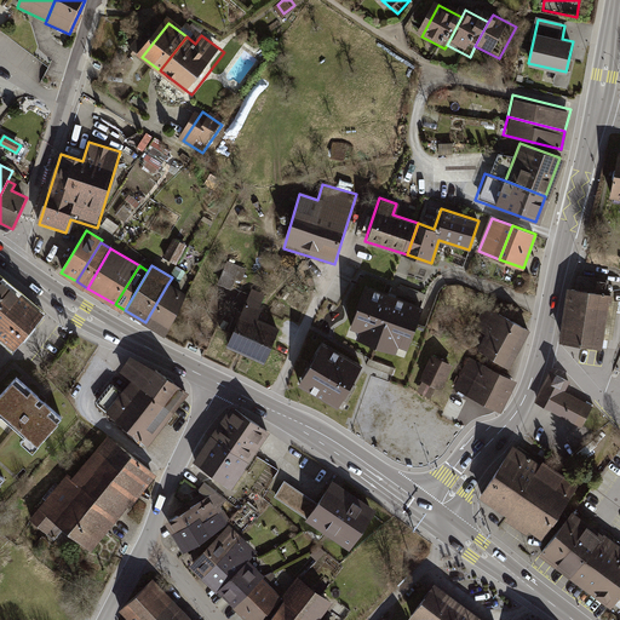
[(0,340),(15,352),(44,316),(0,282),(0,340)]
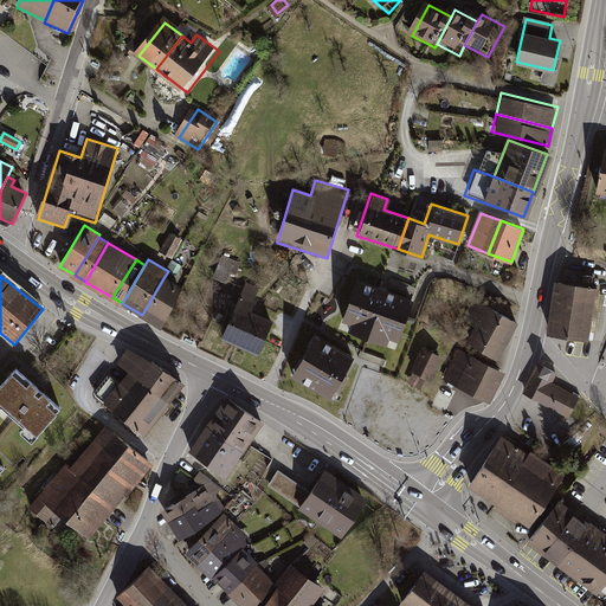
[(163,278),(142,315),(162,327),(184,291),(163,278)]
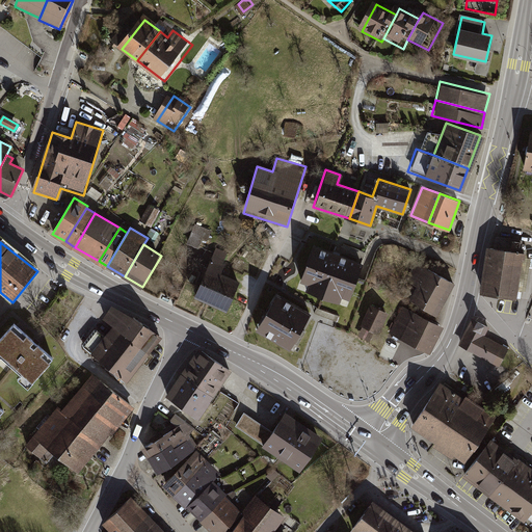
[(362,266),(313,248),(299,283),(306,286),(302,293),(338,307),(340,298),(348,301),(362,266)]
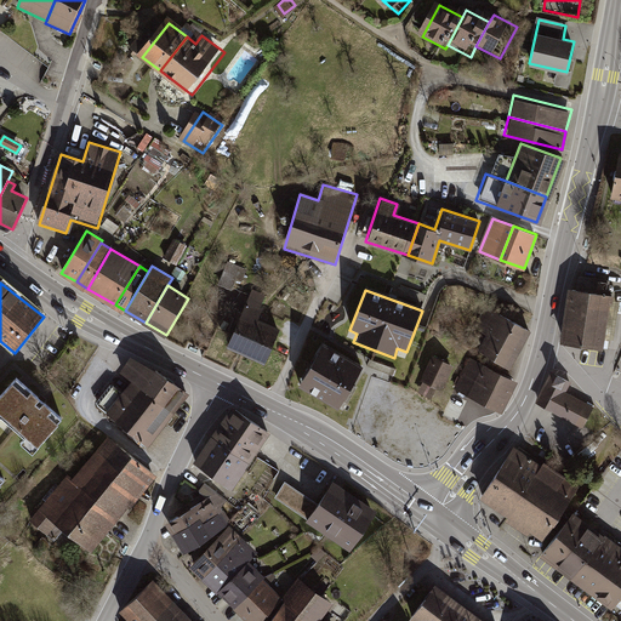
[(613,297),(569,292),(562,346),(605,352),(613,297)]
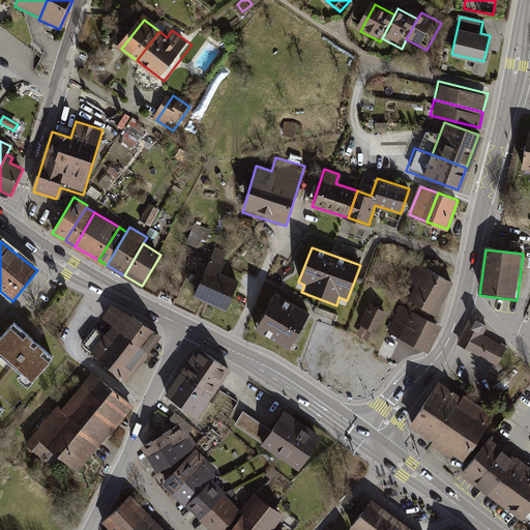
[(212,251),(194,298),(228,312),(239,283),(221,275),(228,257),(212,251)]
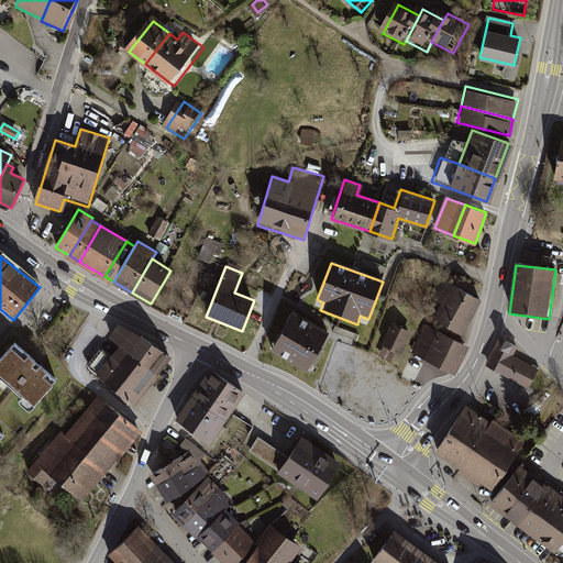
[(474,319),(484,301),(441,278),(430,298),(443,305),(435,319),(465,335),(474,319)]
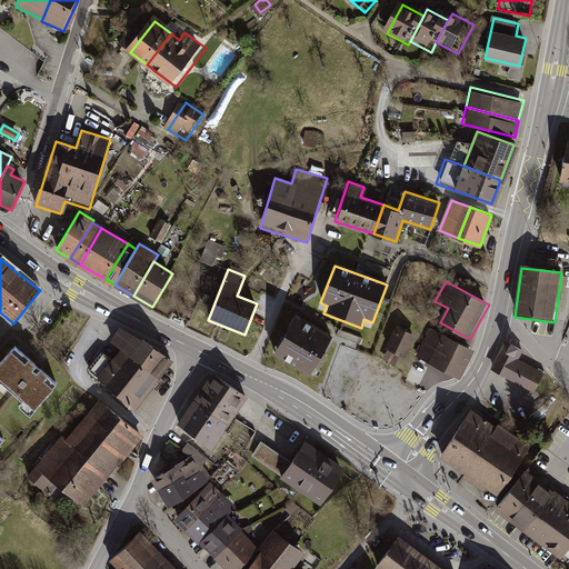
[(295,318),(272,355),(308,376),(330,339),(295,318)]
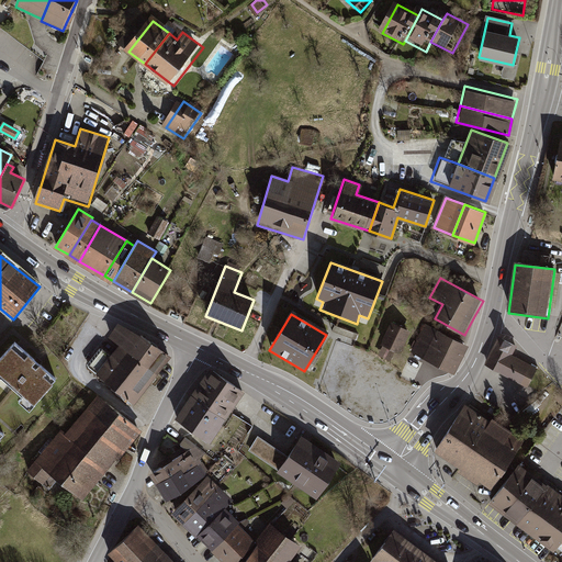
[(167,358),(119,323),(108,338),(115,345),(109,355),(148,383),(167,358)]
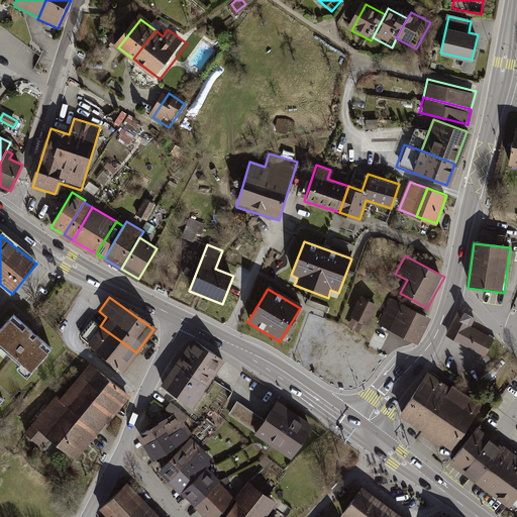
[(369,326),(378,305),(362,298),(352,318),(369,326)]
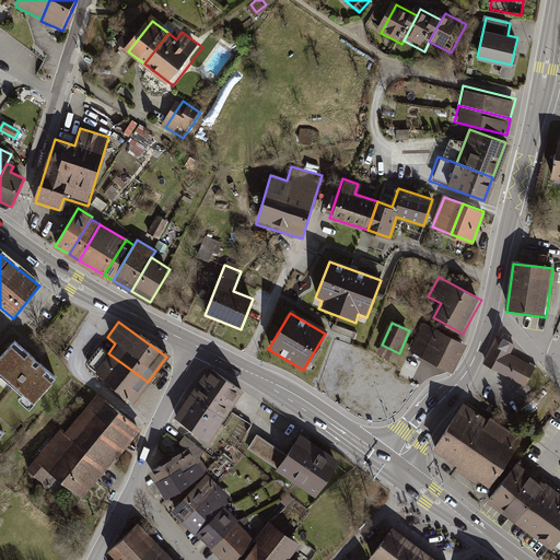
[(453,338),(424,323),(410,351),(453,373),(467,346),(453,338)]
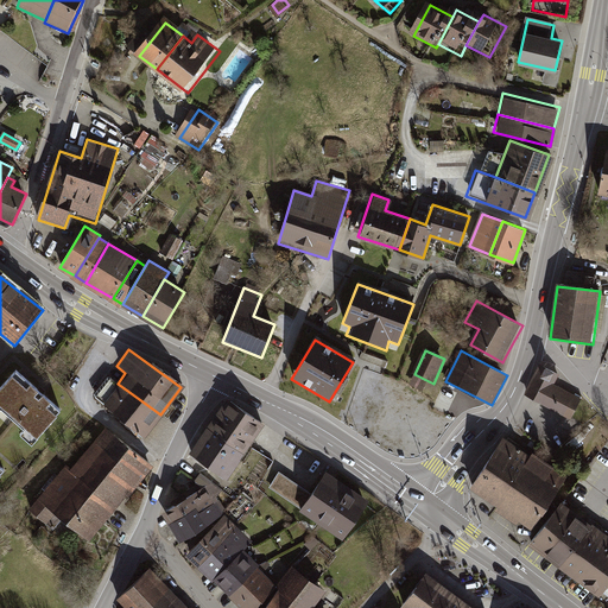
[(571,419),(581,398),(553,385),(559,374),(551,371),(549,368),(546,368),(539,365),(524,397),(571,419)]
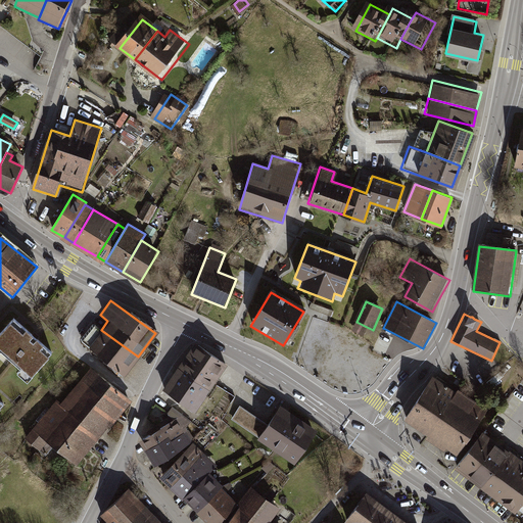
[(312,316),(300,366),(315,369),(318,355),(321,355),(329,320),(312,316)]
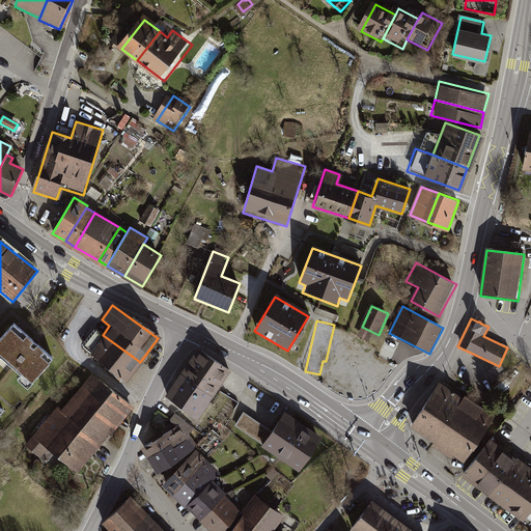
[(0,339),(0,355),(31,382),(53,358),(14,324),(0,339)]
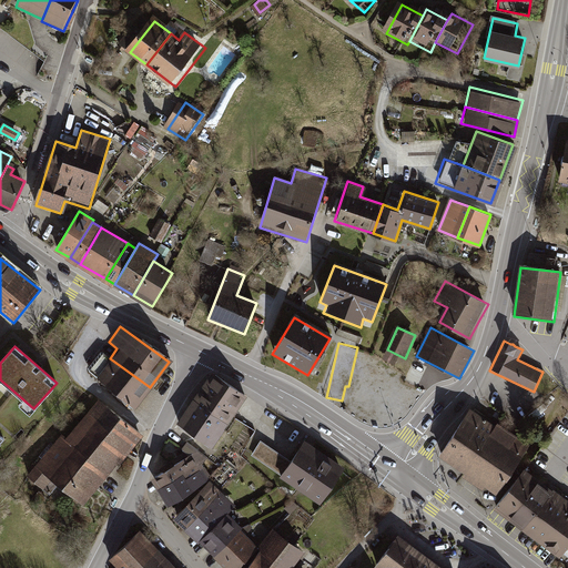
[(150,387),(110,358),(94,377),(135,407),(150,387)]
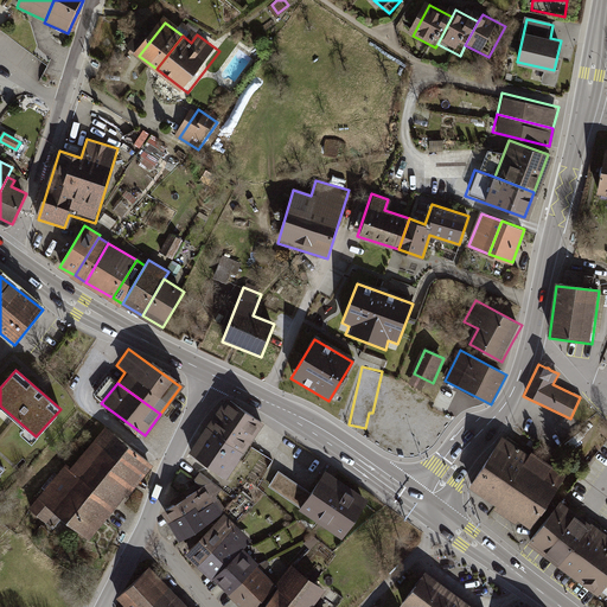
[(262,423),(224,397),(205,425),(243,451),(254,434),(262,423)]
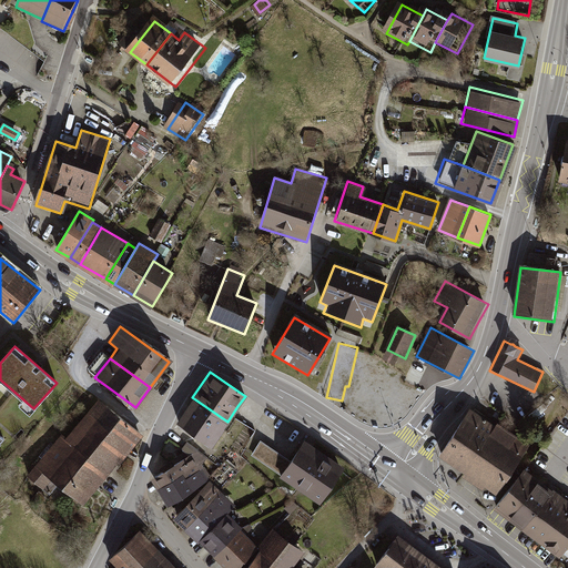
[(227,422),(192,397),(189,402),(175,421),(211,445),(227,422)]
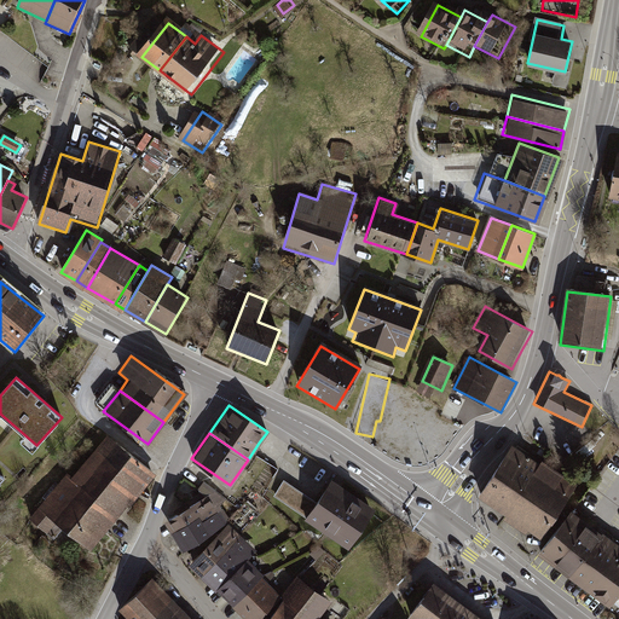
[(108,439),(71,481),(116,519),(152,476),(108,439)]
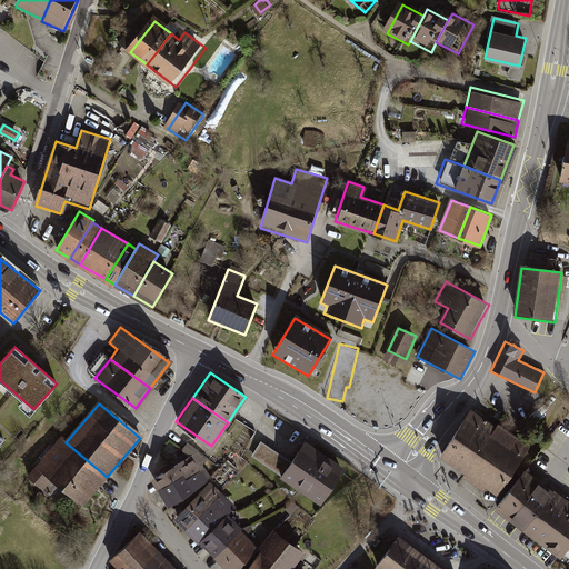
[(496,425),(470,407),(438,455),(465,472),(462,476),(482,489),(485,486),(497,493),(530,445),(498,421),(496,425)]
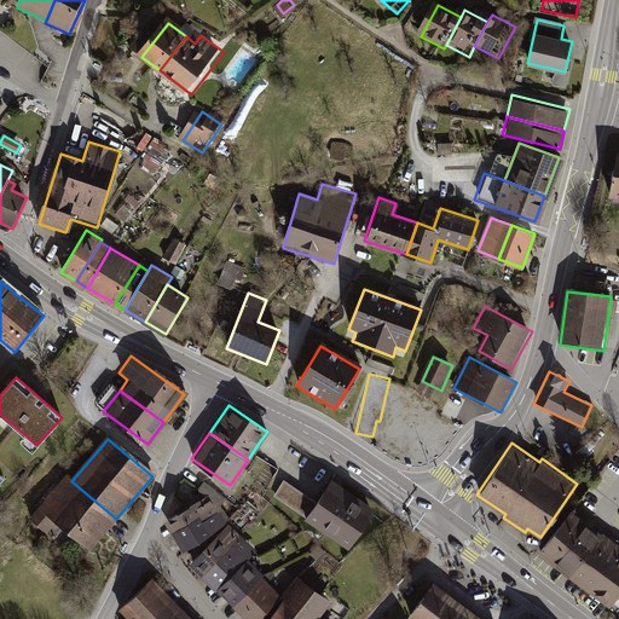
[(91,548),(116,519),(71,481),(68,478),(33,520),(46,532),(57,520),(91,548)]
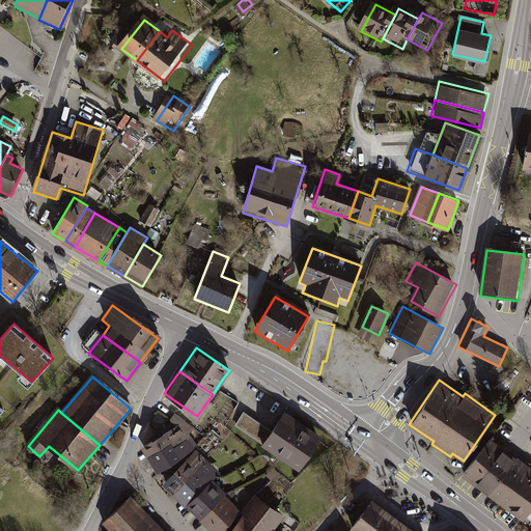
[(306,425),(283,410),(270,428),(260,443),(299,470),(322,437),(306,425)]
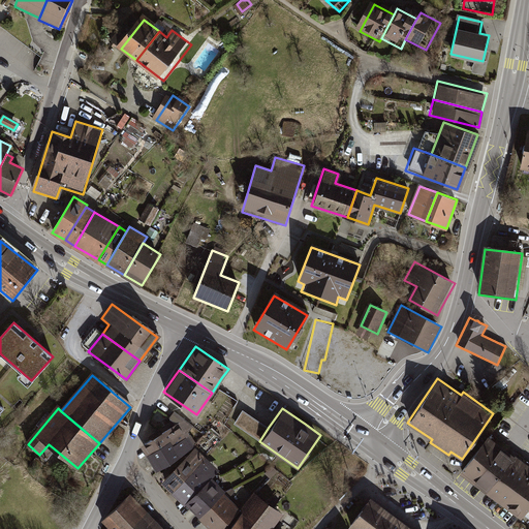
[(259,441),(269,427),(243,409),(232,424),(259,441)]
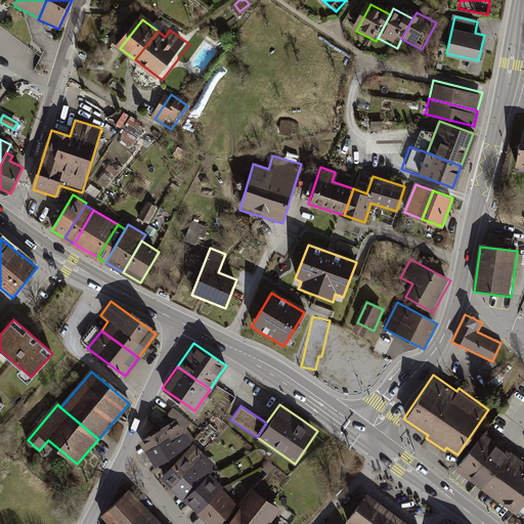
[(146,453),(184,431),(176,418),(154,431),(138,441),(146,453)]
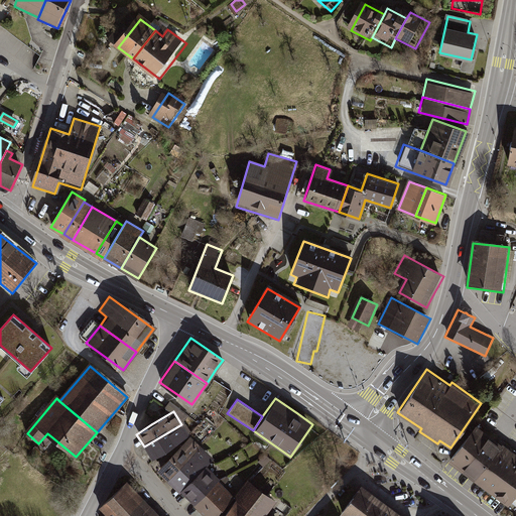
[(181,424),(144,446),(151,459),(166,449),(188,435),(181,424)]
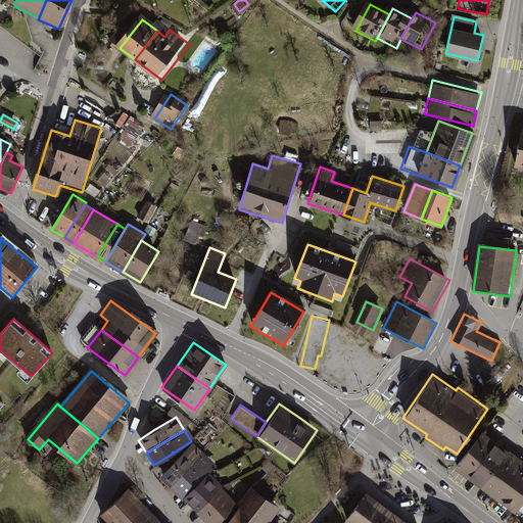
[(482,432),(479,430),(452,469),(511,512),(522,494),(522,461),(520,460),(482,432)]
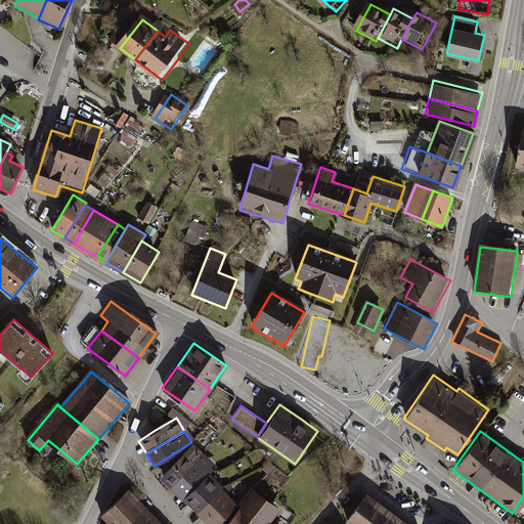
[(170,487),(204,453),(192,443),(177,459),(159,477),(170,487)]
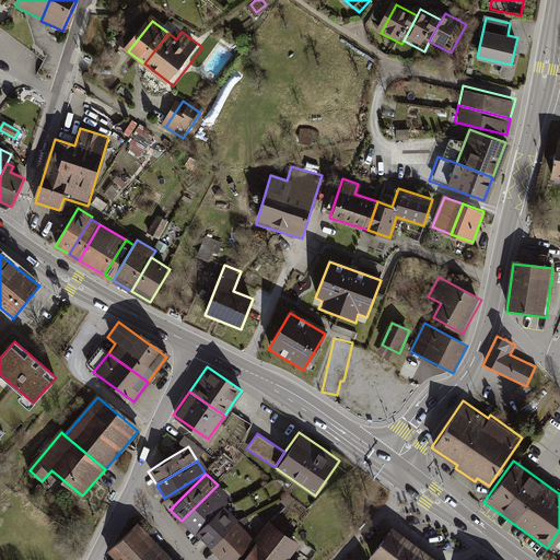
[(218,485),(182,521),(194,533),(223,504),(230,498),(224,491),(218,485)]
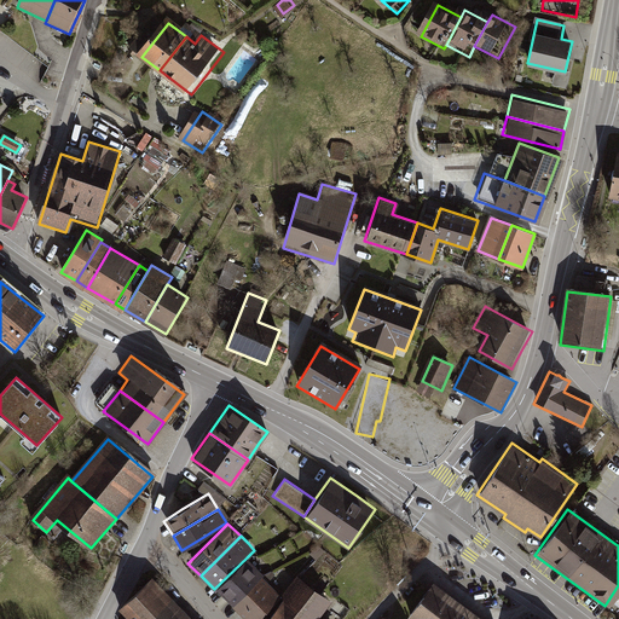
[(325,551),(318,544),(308,553),(316,560),(325,551)]
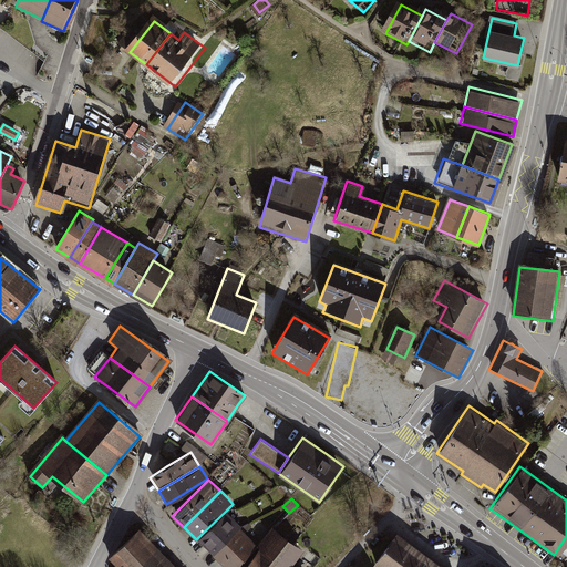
[(210,554),(238,526),(240,525),(226,511),(196,539),(204,547),(210,554)]
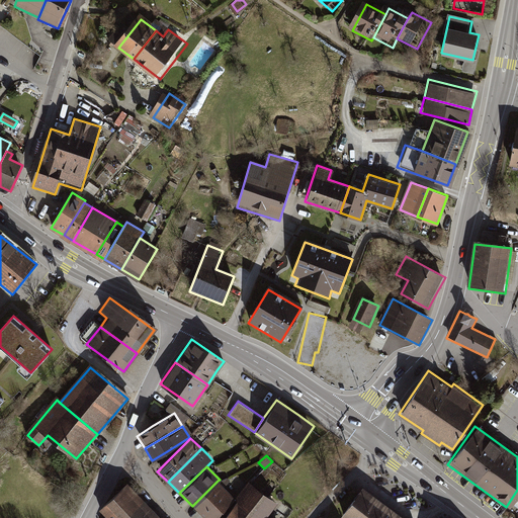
[(212,517),(234,497),(218,481),(192,506),(199,513),(203,517),(212,517)]
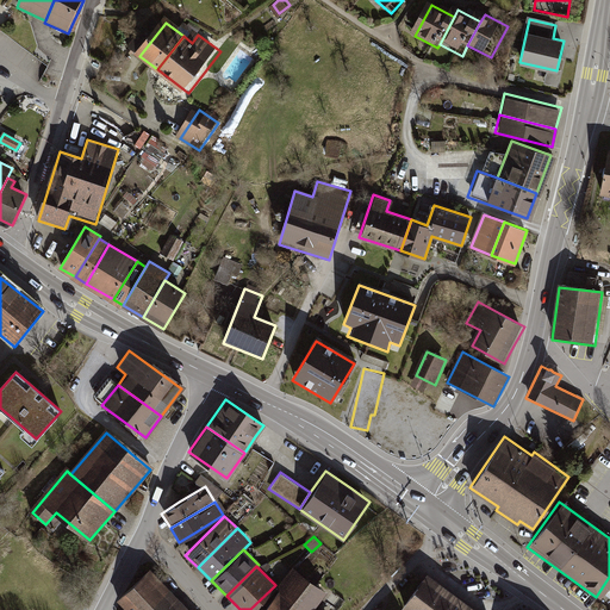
[(316,609),(328,596),(293,568),(259,609),(316,609)]
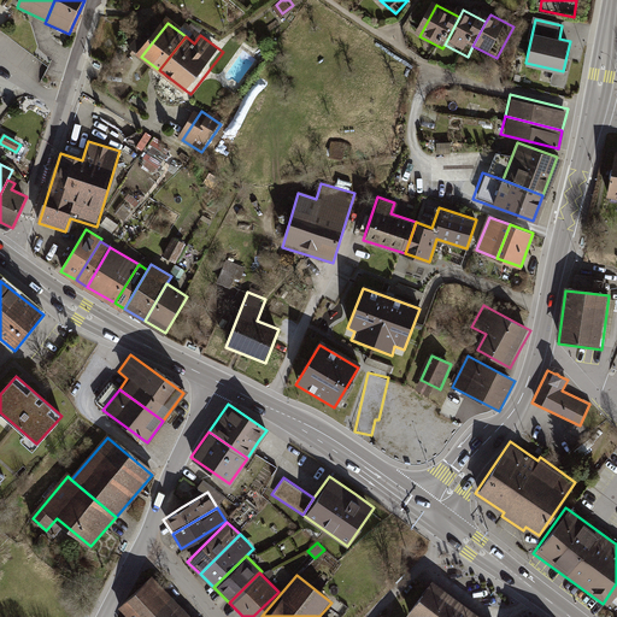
[(189,616),(153,577),(116,610),(122,616),(189,616)]
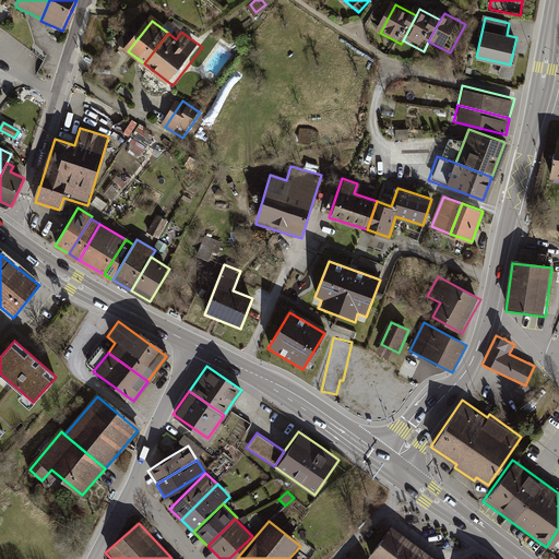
[(436,558),(390,523),(365,557),(367,558),(436,558)]
